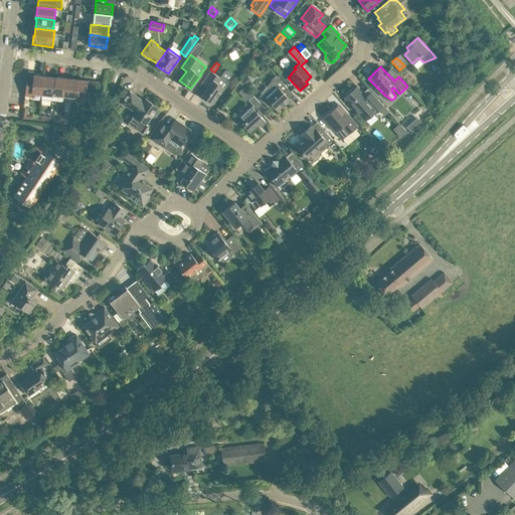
[(221,75),(220,76),(214,72),(210,69),(201,82),(207,87),(201,96),(212,104),(224,87),(226,87),(228,82),(228,80),(231,75),(231,72),(227,69),(224,70),(221,75)]
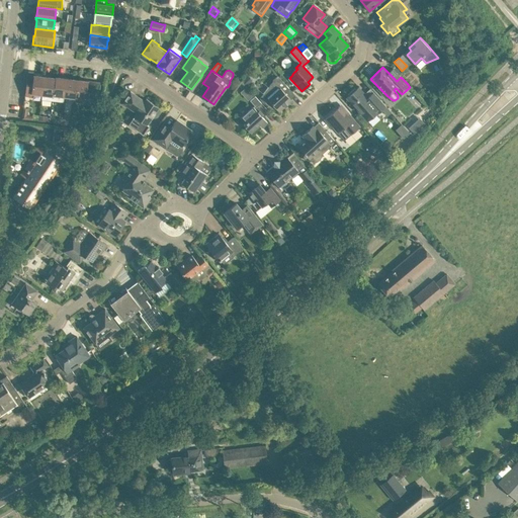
[(44,99),(47,76),(41,76),(41,77),(33,76),(34,73),(28,72),(25,95),(31,96),(31,93),(32,93),(32,94),(42,95),(41,99),(44,99)]
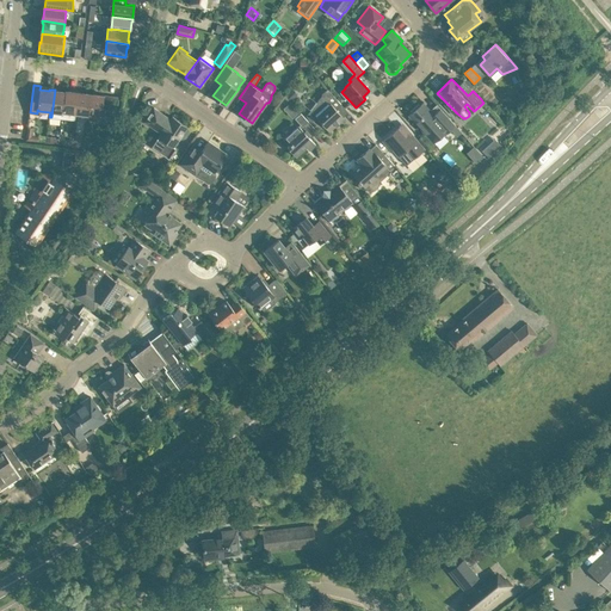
[(532,99),(539,96),(536,87),(535,86),(530,88),(530,90),(529,90),(532,99)]
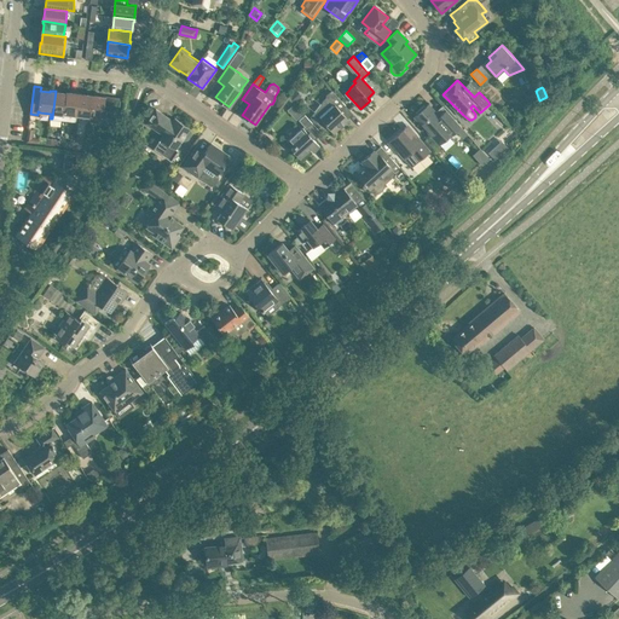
[(295,103),(301,96),(296,90),(289,97),(295,103)]
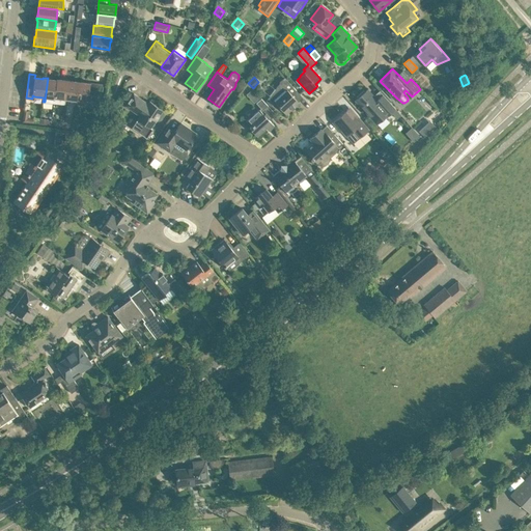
[(55,103),(58,80),(57,79),(56,80),(49,79),(49,78),(48,78),(45,102),(55,103)]
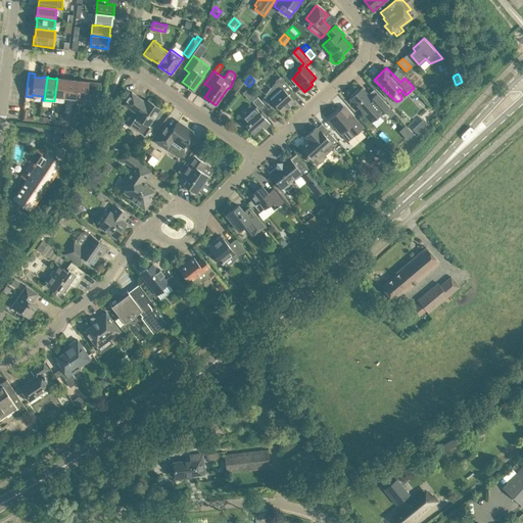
[(294,101),(293,100),(287,93),(291,88),(280,77),(275,81),(276,81),(265,96),(270,101),(271,100),(282,112),(294,101)]
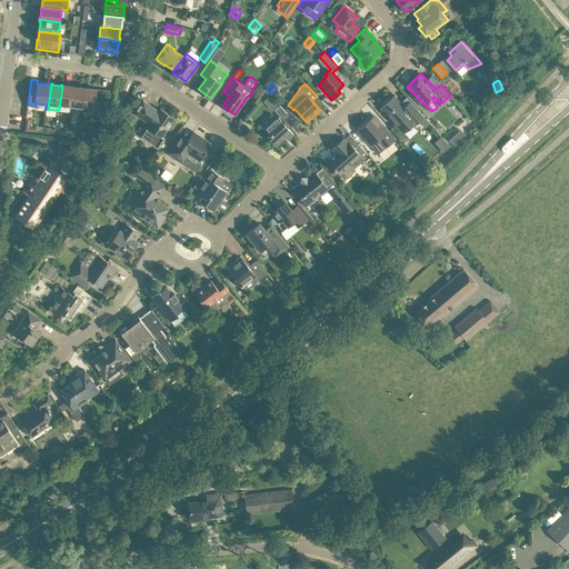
[(72,106),(75,86),(70,85),(70,86),(62,86),(59,110),(70,112),(70,106),(72,106)]
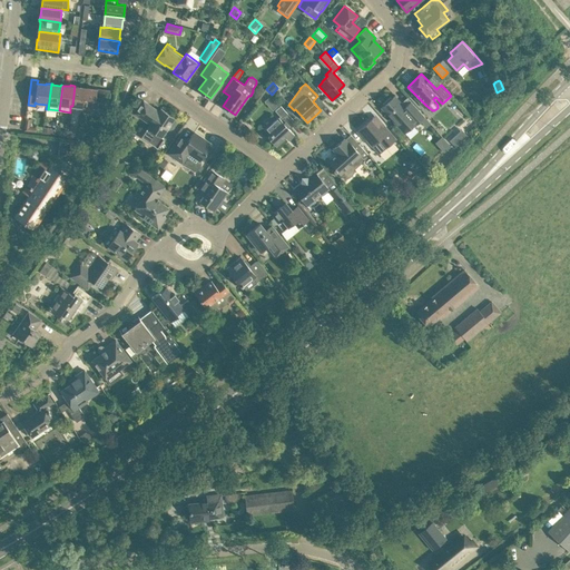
[(85,108),(87,88),(76,87),(76,86),(75,86),(72,106),(85,108)]
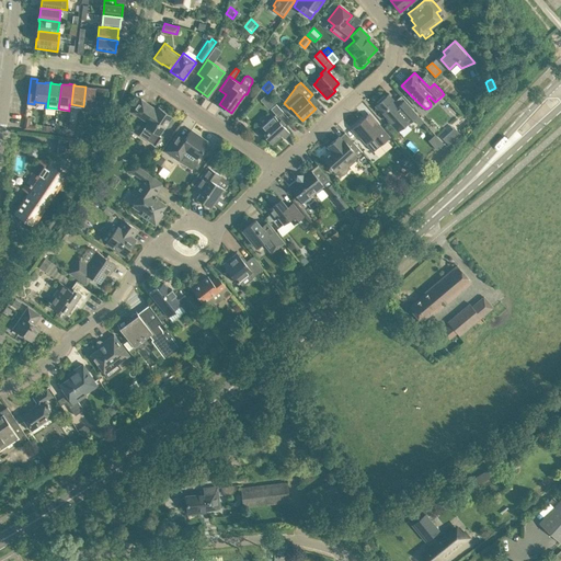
[(102,111),(103,101),(106,101),(109,89),(92,87),(92,88),(86,87),(83,106),(93,107),(92,110),(102,111)]
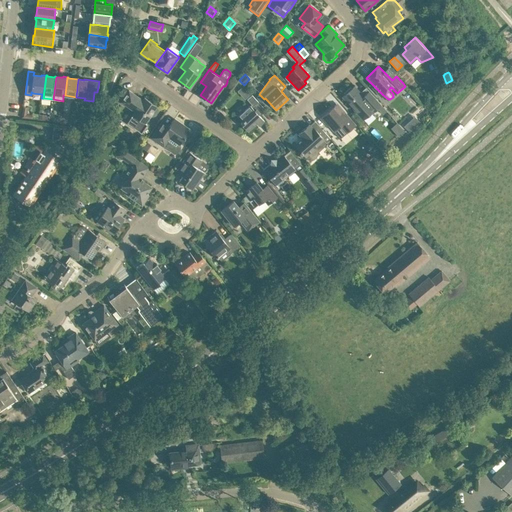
[(382,105),(375,97),(368,90),(362,95),(354,86),(342,96),(356,112),(363,120),(373,113),(382,105)]
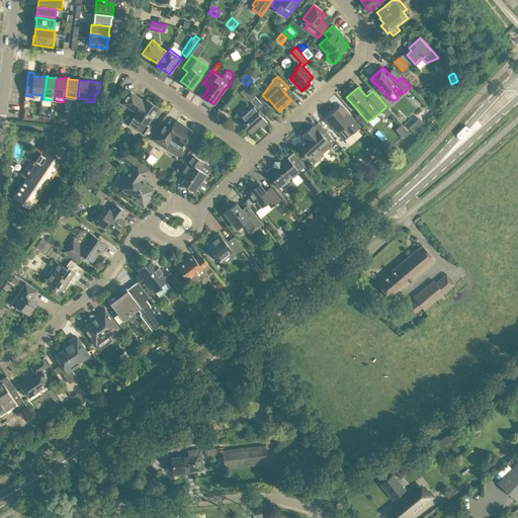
[(146,98),(144,102),(142,100),(142,99),(131,91),(122,102),(137,112),(128,124),(143,135),(149,125),(147,123),(159,107),(146,98)]
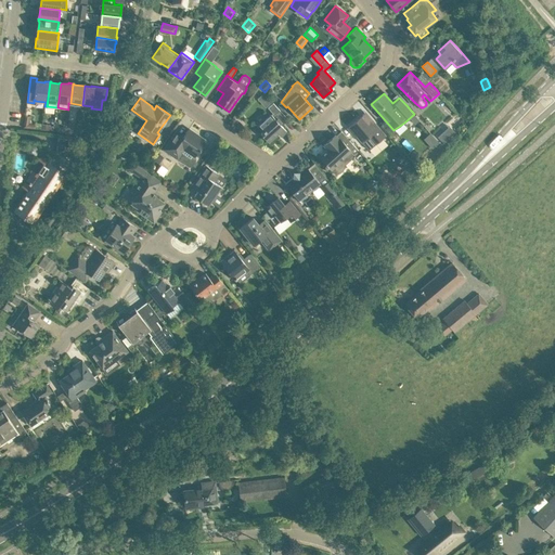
[(268,107),(274,114),(280,110),(273,103),(268,107)]
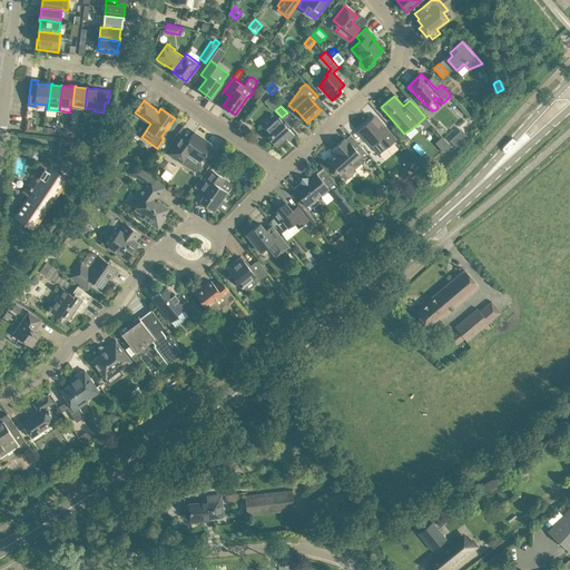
[(290,126),(285,121),(285,120),(284,121),(279,117),(265,129),(269,135),(268,137),(276,146),(285,137),(288,140),(295,135),(287,127),(290,126)]
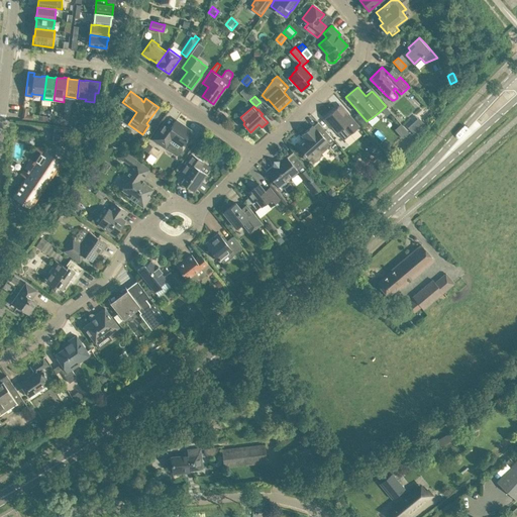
[(22,118),(32,119),(33,116),(26,115),(27,108),(23,108),(22,118)]
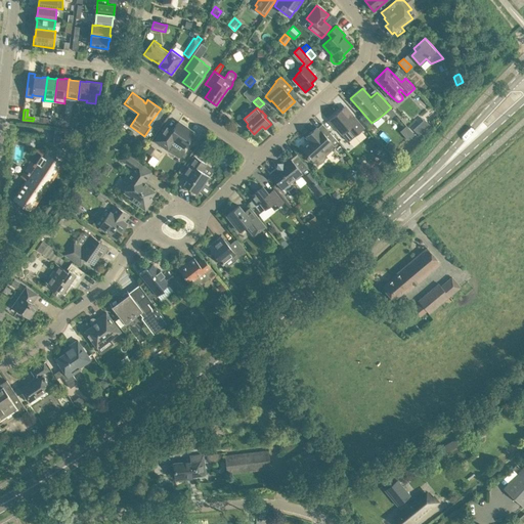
[(363,128),(360,123),(353,116),(349,119),(341,110),(328,120),(335,128),(336,127),(342,133),(347,129),(353,136),(363,128)]
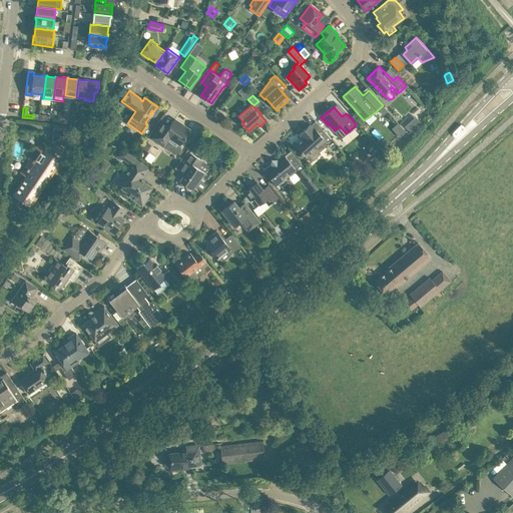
[(62,122),(62,117),(59,117),(60,113),(57,113),(56,117),(51,116),(51,120),(62,122)]
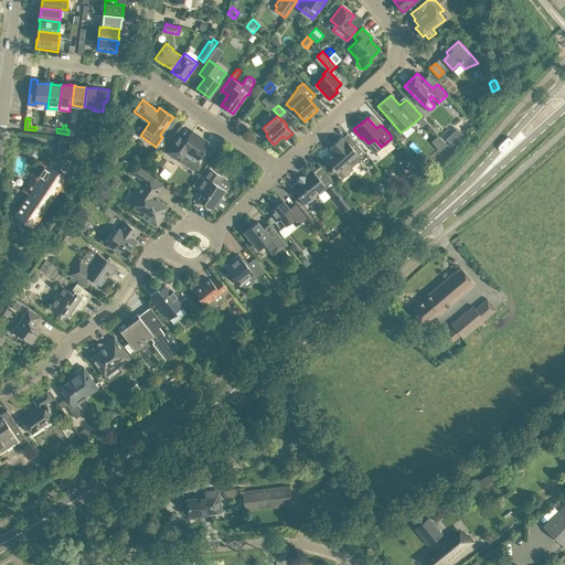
[(457,128),(446,139),(451,146),(464,135),(457,128)]
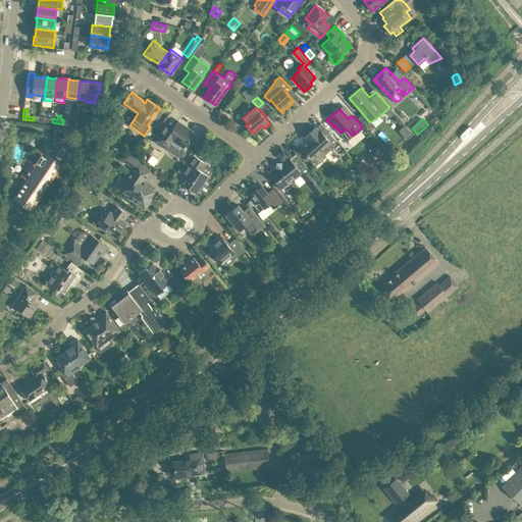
[(184,147),(188,141),(194,133),(177,121),(171,129),(164,124),(154,140),(166,148),(172,139),(184,147)]
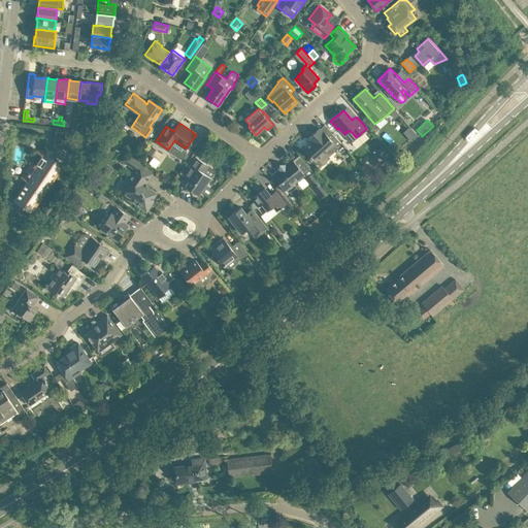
[(411,126),(404,131),(411,140),(419,135),(411,126)]
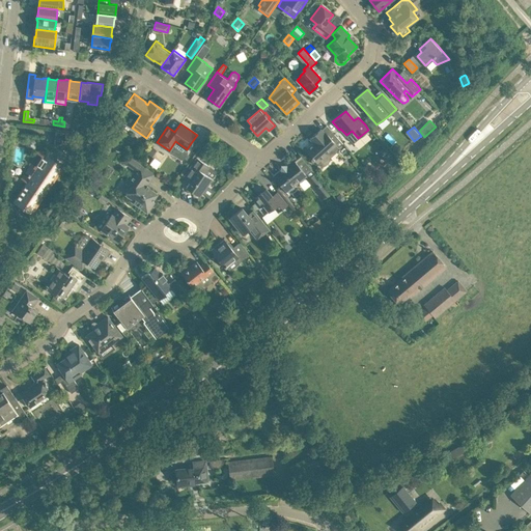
[(335,136),(331,139),(325,133),(320,129),(310,139),(313,143),(306,149),(311,157),(310,158),(316,163),(316,162),(320,166),(325,165),(329,163),(330,158),(338,150),(338,147),(342,143),(335,136)]
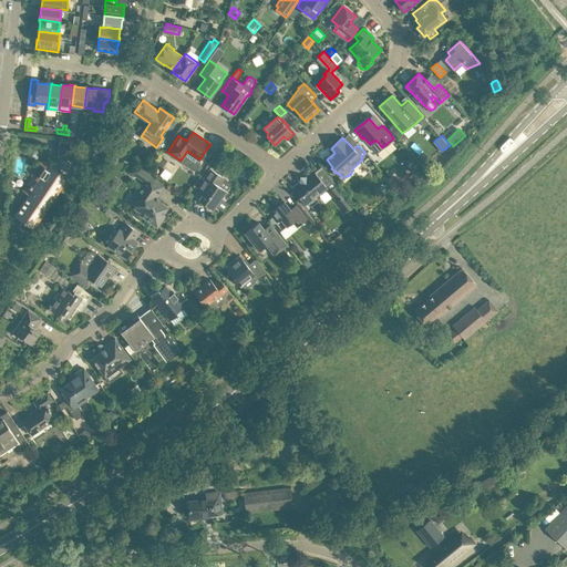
[(72,155),(73,151),(79,152),(80,144),(60,141),(58,154),(72,155)]
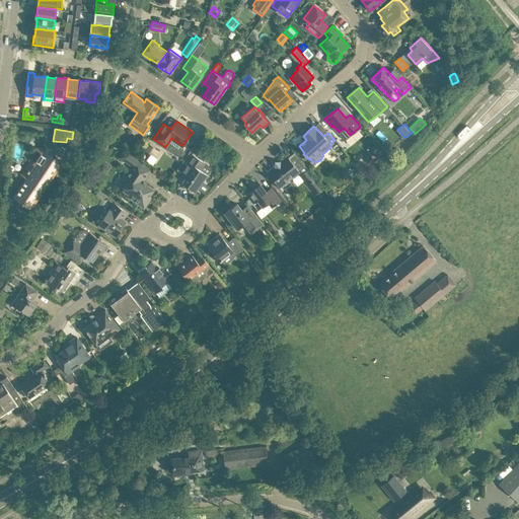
[(144,150),(148,153),(153,147),(149,144),(144,150)]
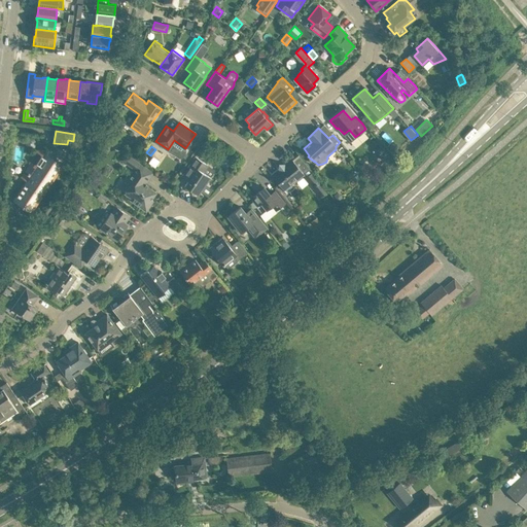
[(200,156),(204,151),(200,147),(196,152),(200,156)]
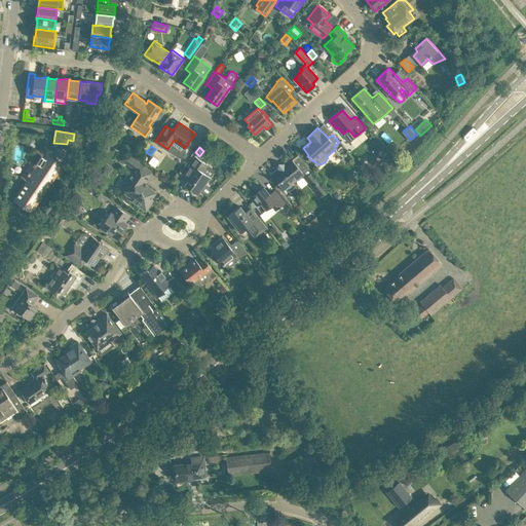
[(21,176),(28,181),(15,199),(31,211),(62,164),(39,149),(21,176)]
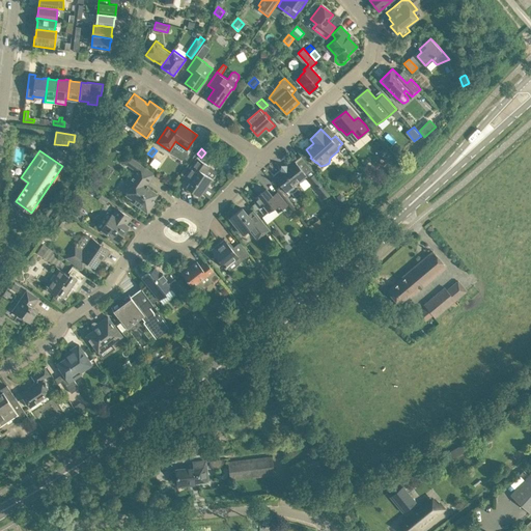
[(144,167),(136,161),(126,154),(120,161),(127,164),(136,170),(127,182),(132,185),(126,193),(133,198),(131,200),(147,212),(154,201),(151,200),(157,194),(144,186),(150,178),(141,171),(144,167)]
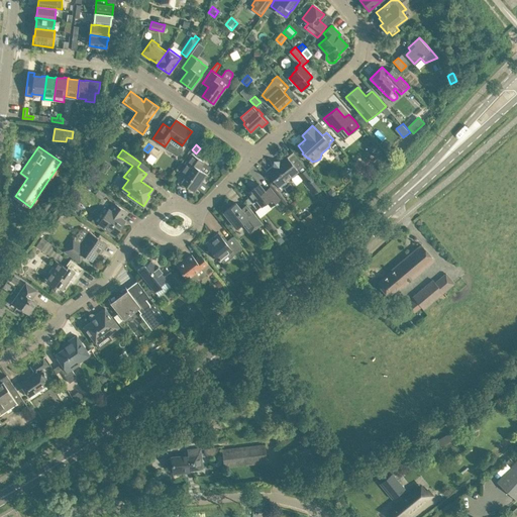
[(204,162),(191,153),(183,166),(189,170),(181,182),(194,191),(206,174),(199,169),(204,162)]
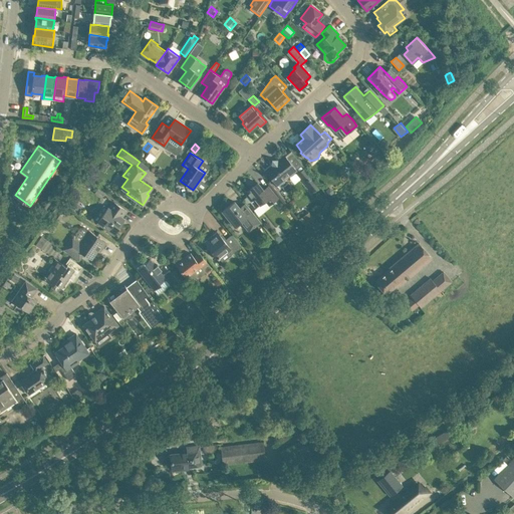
[(308,173),(303,166),(297,159),(291,163),(283,154),(276,160),(277,161),(272,165),(271,164),(264,170),(277,186),(286,180),(285,179),(289,176),(296,171),(313,192),(319,187),(308,173)]
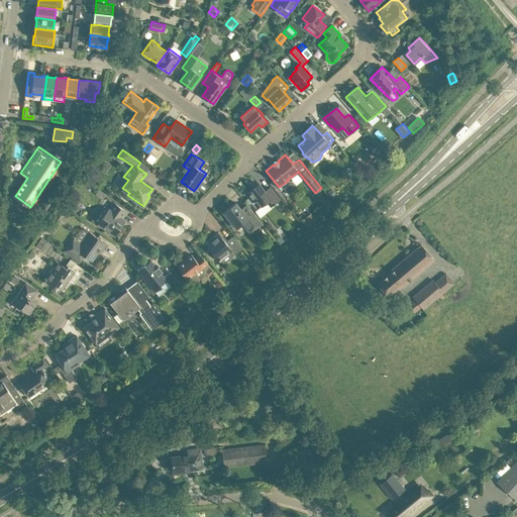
[(279,199),(278,198),(272,190),(267,194),(259,184),(246,194),(252,202),(255,199),(261,206),(267,201),(271,206),(279,199)]
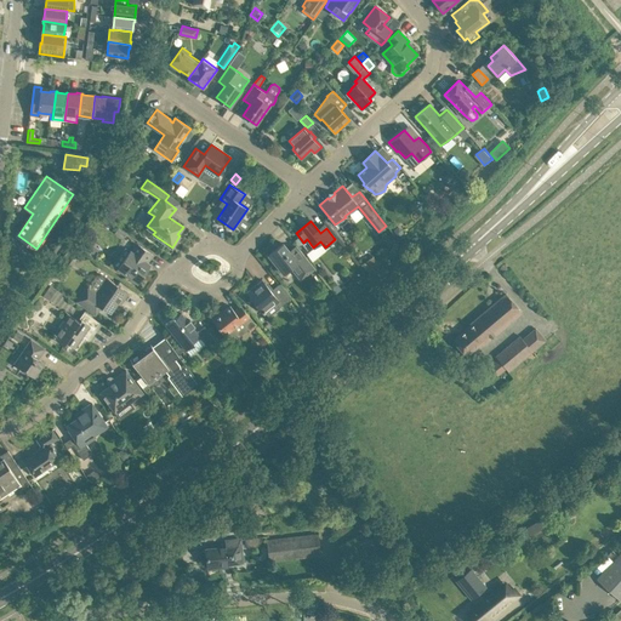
[(153,255),(142,248),(137,243),(131,251),(125,248),(113,265),(118,268),(138,283),(151,265),(147,262),(153,255)]
